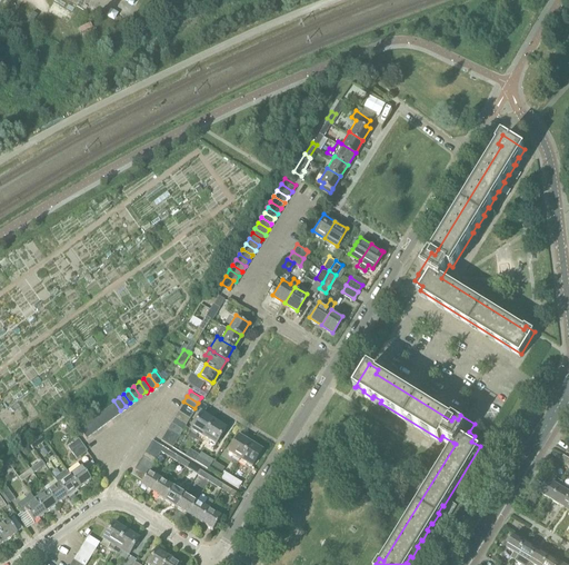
[(109,404),(116,414),(120,410),(113,400),(109,404)]
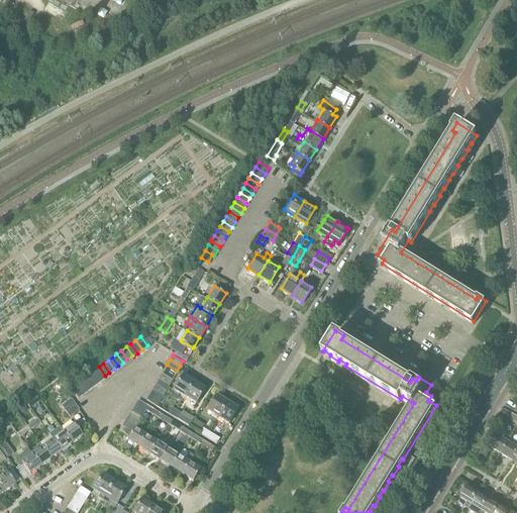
[(163,372),(173,378),(177,371),(167,365),(163,372)]
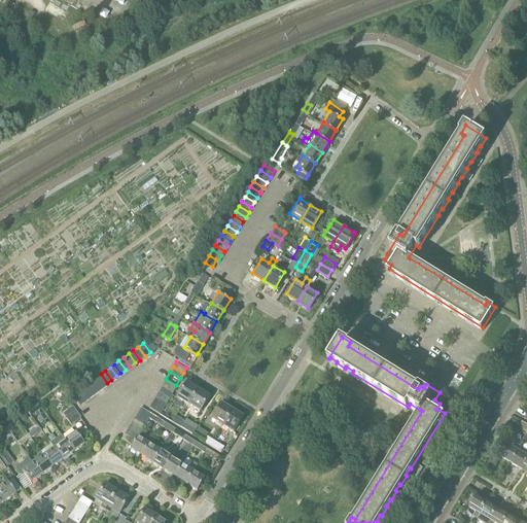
[(96,377),(103,386),(107,383),(101,374),(96,377)]
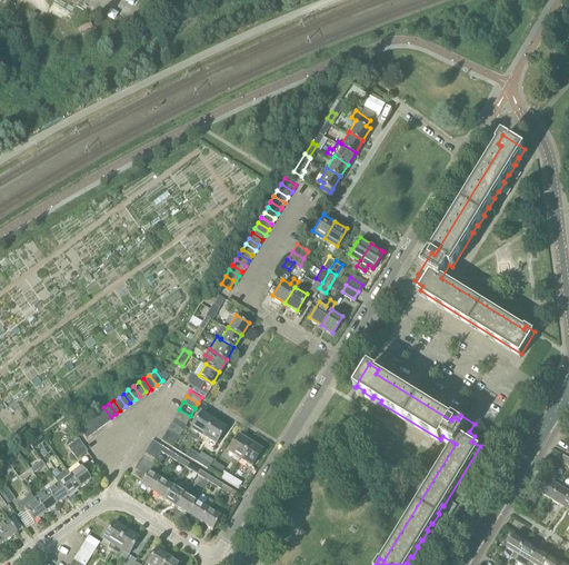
[(99,412),(106,420),(111,417),(103,407),(99,412)]
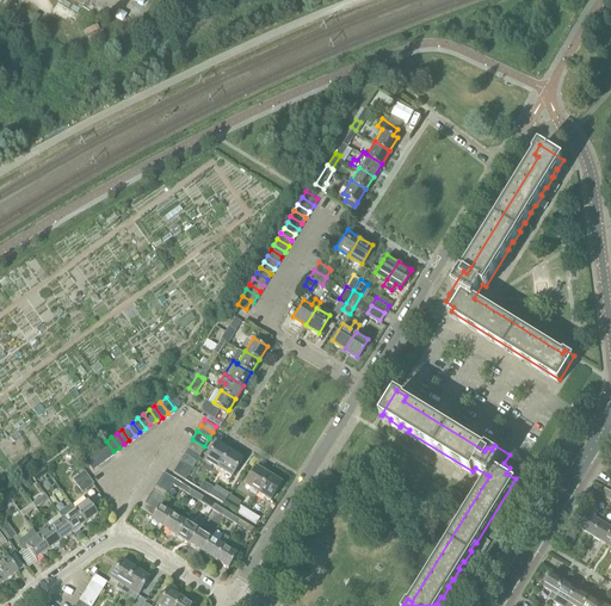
[(199,452),(204,446),(192,439),(187,445),(199,452)]
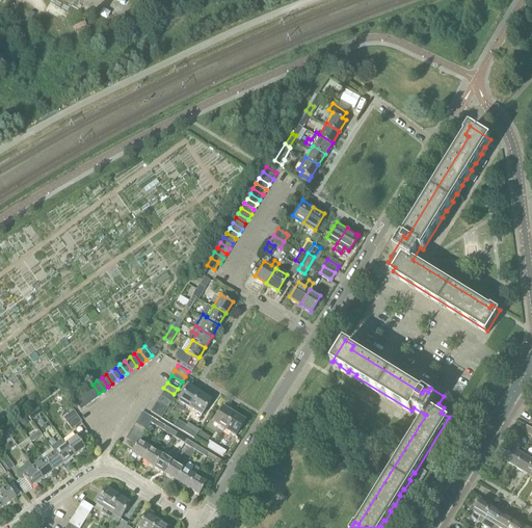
[(200,390),(188,384),(179,398),(189,405),(200,390)]
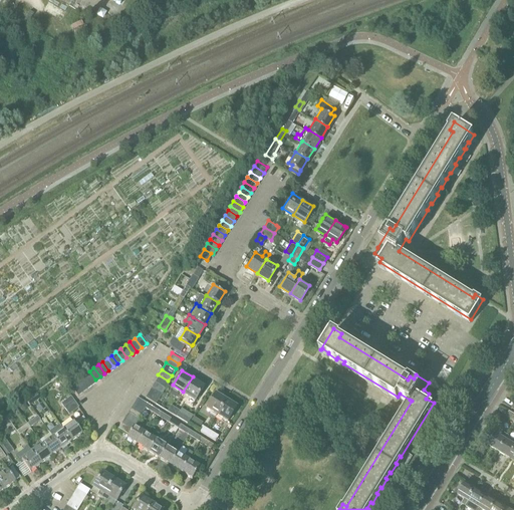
[(85,374),(91,383),(95,379),(89,371),(85,374)]
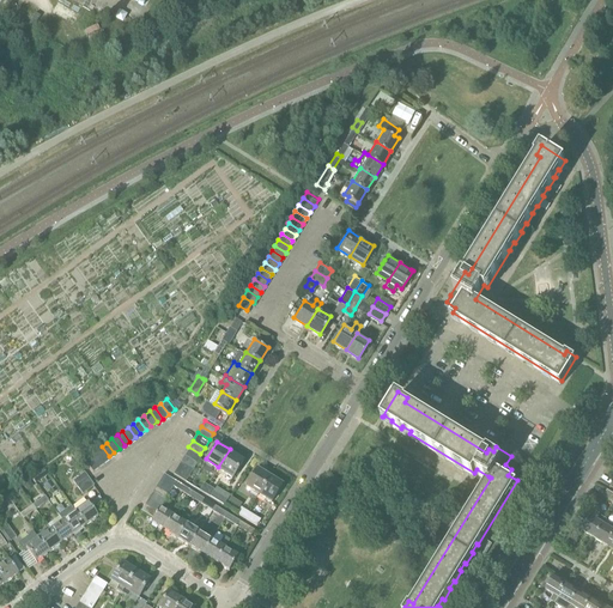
[(102,447),(96,450),(104,461),(109,456),(102,447)]
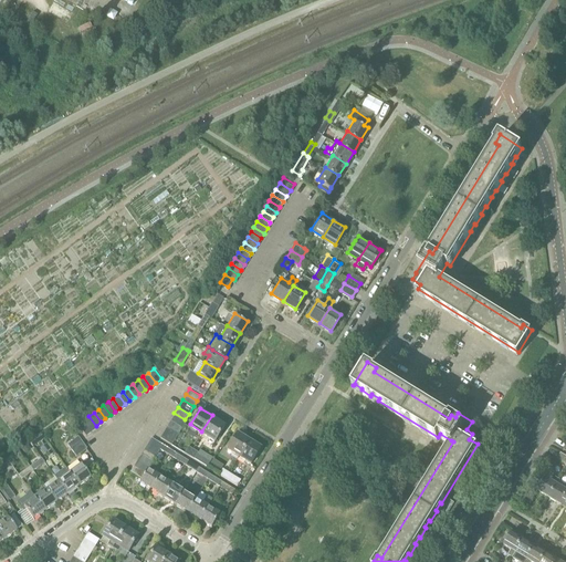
[(170,418),(181,425),(185,419),(174,413),(170,418)]
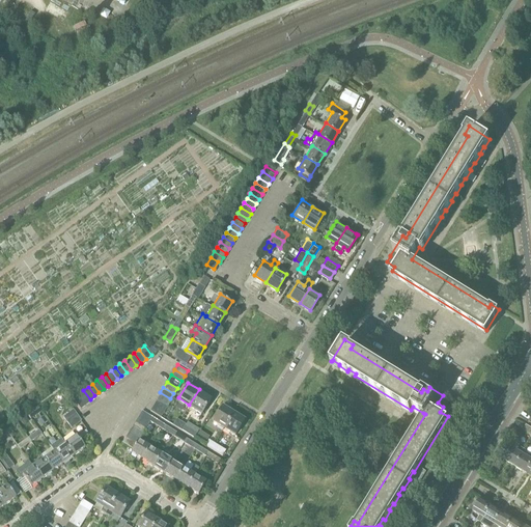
[(199,389),(189,405),(201,412),(211,396),(199,389)]
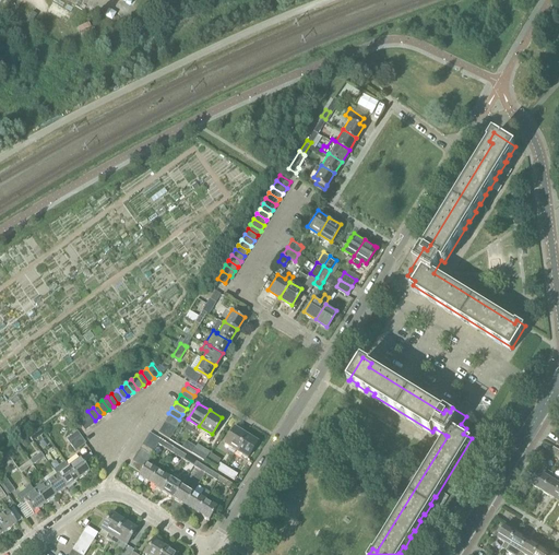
[(95,421),(87,411),(83,414),(90,424),(95,421)]
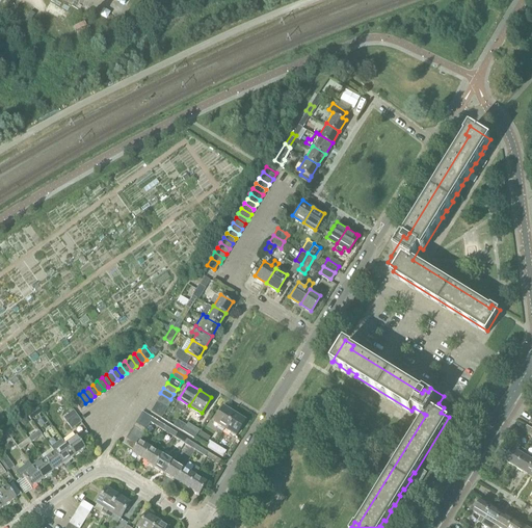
[(160,393),(157,398),(167,404),(170,399),(160,393)]
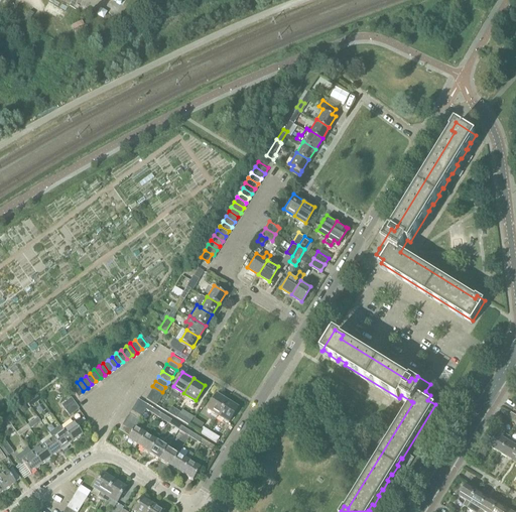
[(83,391),(77,382),(73,385),(79,394),(83,391)]
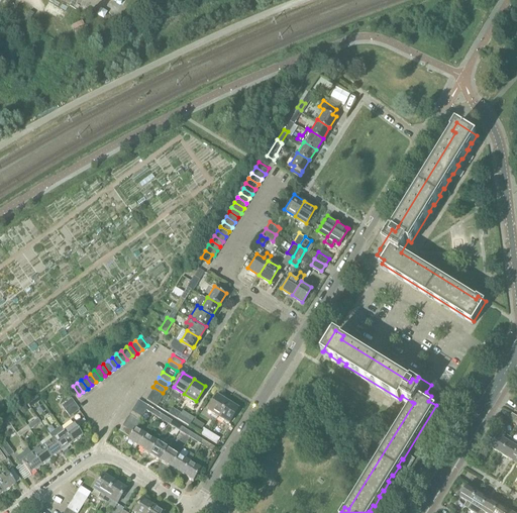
[(163,393),(152,387),(149,392),(160,398),(163,393)]
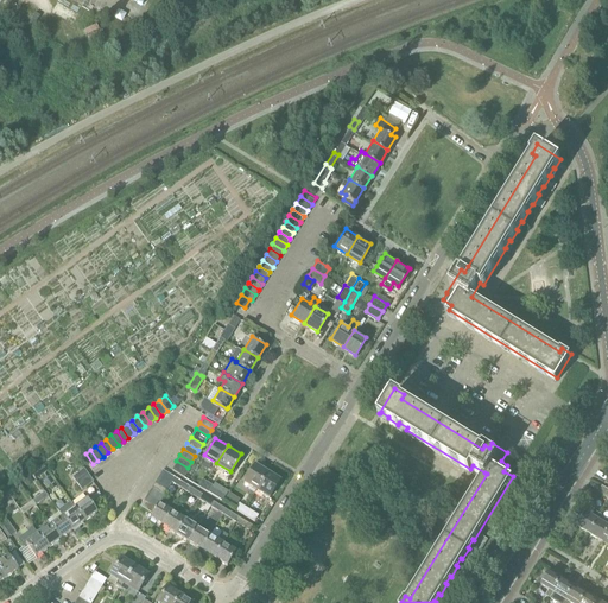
[(31,470),(36,476),(48,467),(44,461),(31,470)]
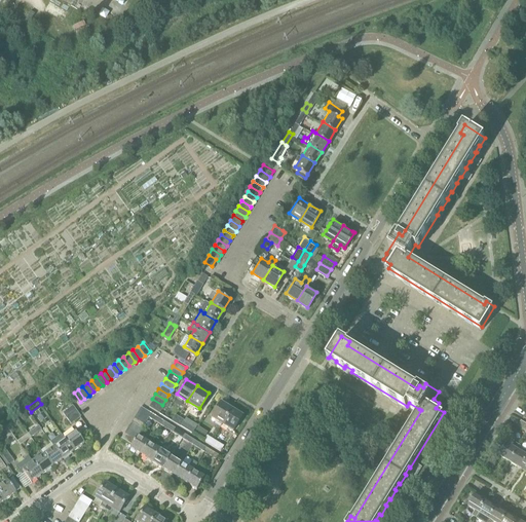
[(162,405),(152,399),(149,404),(159,410),(162,405)]
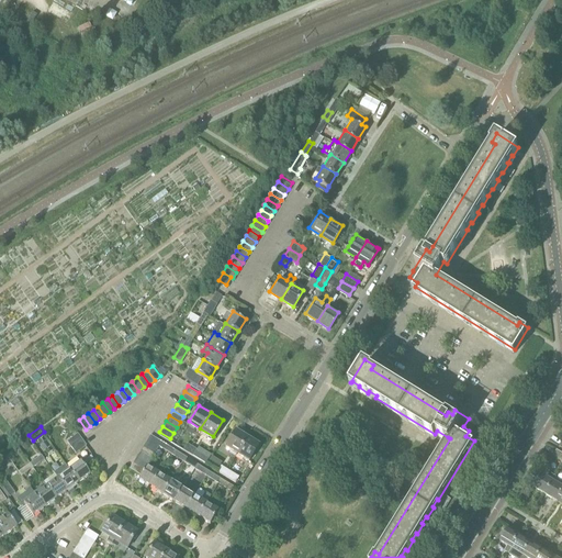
[(237,450),(247,435),(235,427),(225,443),(237,450)]
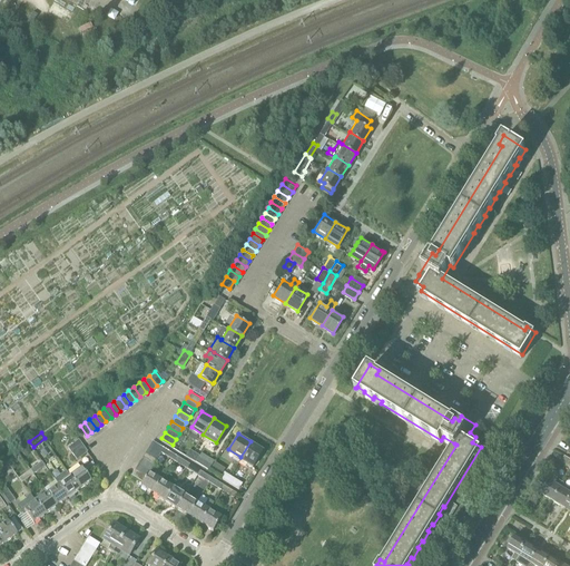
[(77,456),(88,448),(79,436),(68,443),(77,456)]
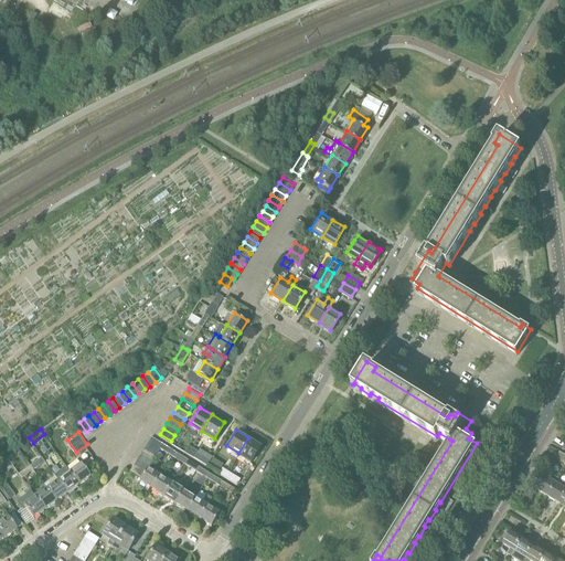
[(159,446),(160,446),(162,441),(151,434),(148,440),(159,446)]
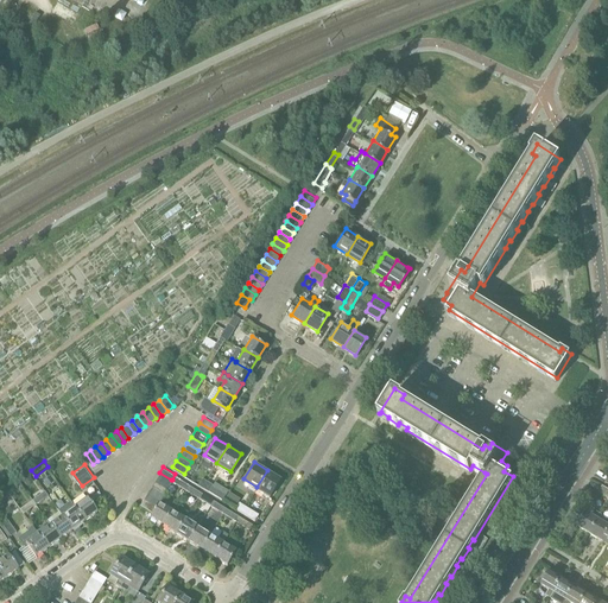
[(279,477),(267,470),(257,487),(270,495),(279,477)]
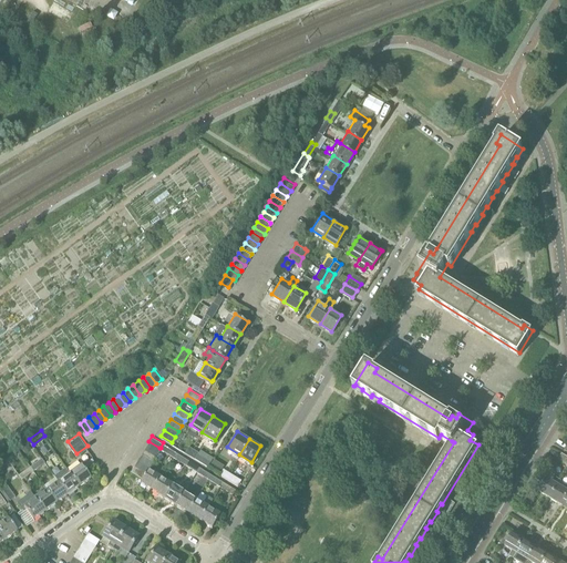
[(145,447),(156,453),(160,448),(148,441),(145,447)]
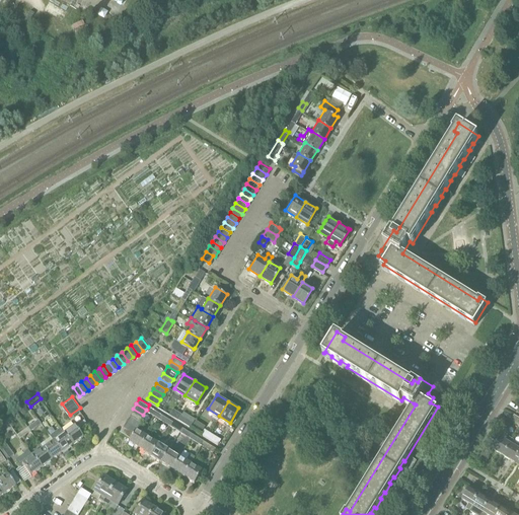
[(149,405),(147,410),(157,416),(160,412),(149,405)]
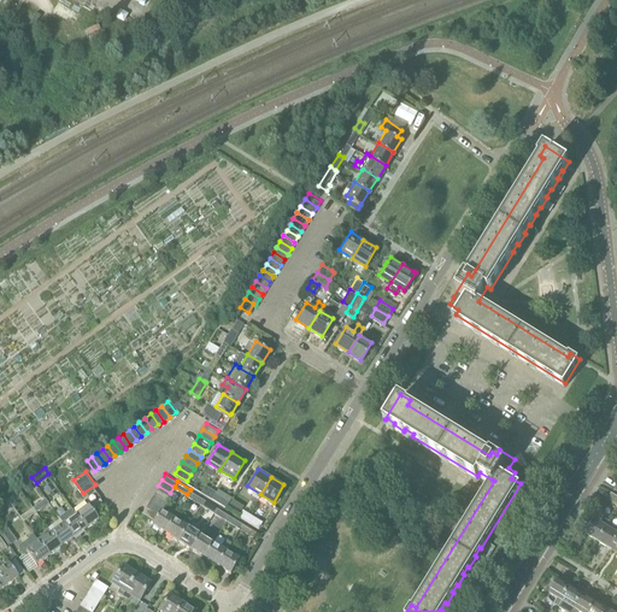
[(154,492),(166,500),(170,493),(158,486),(154,492)]
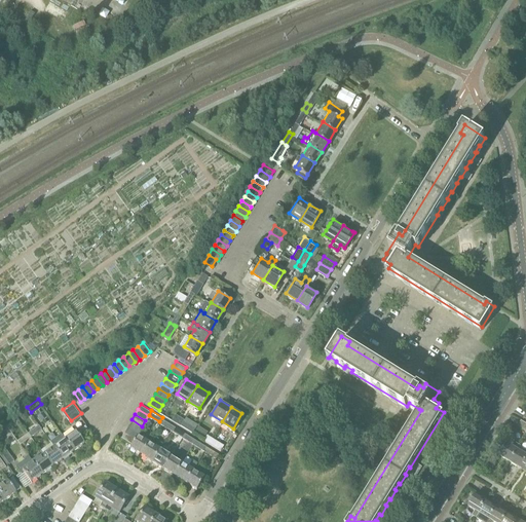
[(162,417),(159,421),(171,427),(173,423),(162,417)]
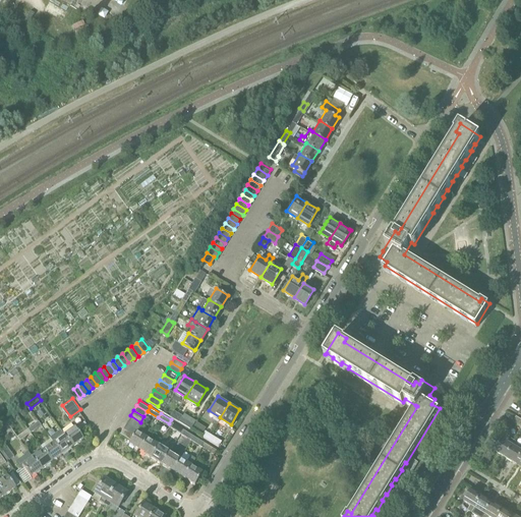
[(126,420),(137,427),(140,422),(130,415),(126,420)]
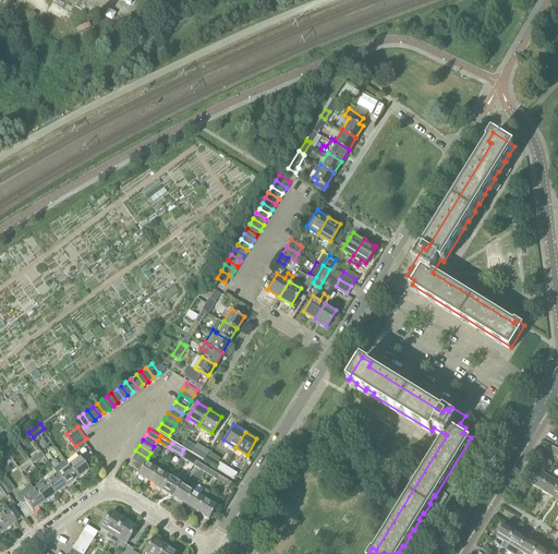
[(193,462),(196,457),(183,449),(181,454),(193,462)]
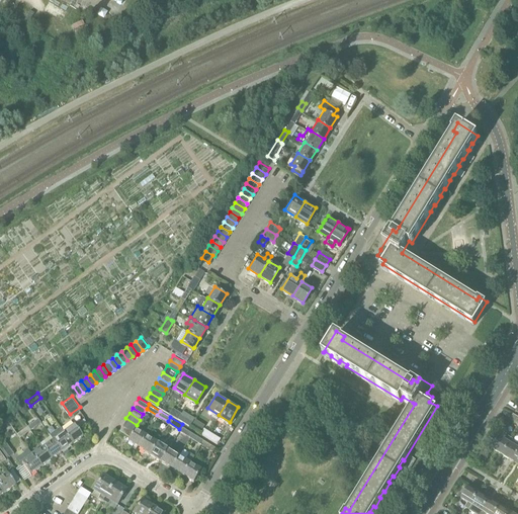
[(137,425),(125,418),(122,423),(134,430),(136,426),(137,425)]
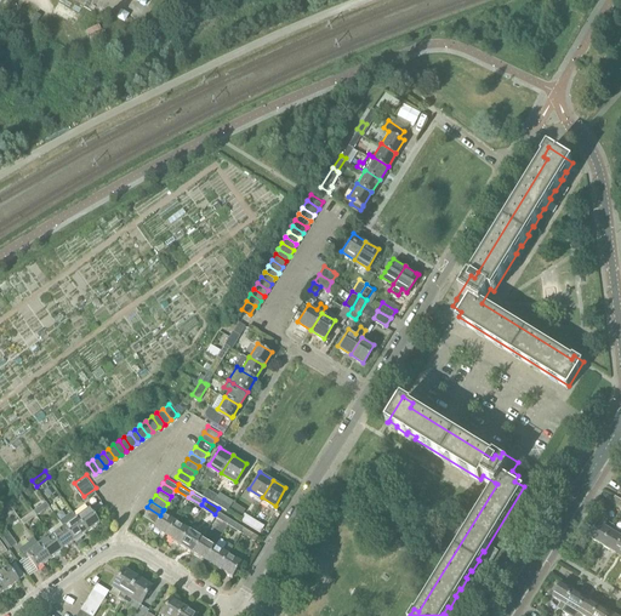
[(40,502),(33,508),(36,513),(44,507),(40,502)]
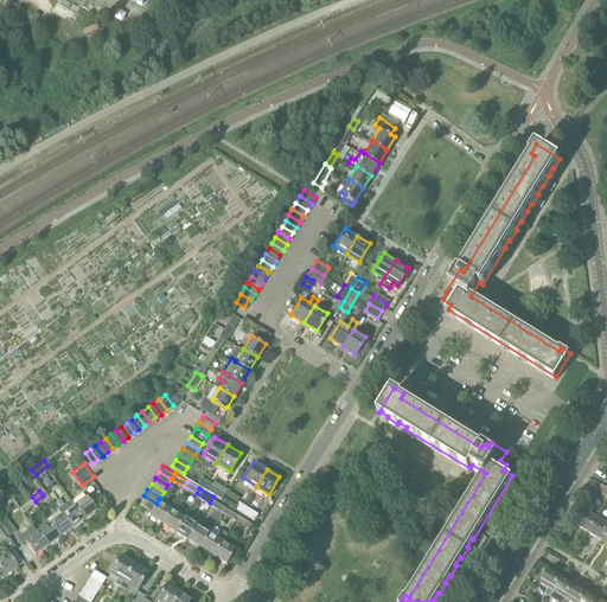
[(88,494),(75,504),(74,504),(84,517),(97,507),(88,494)]
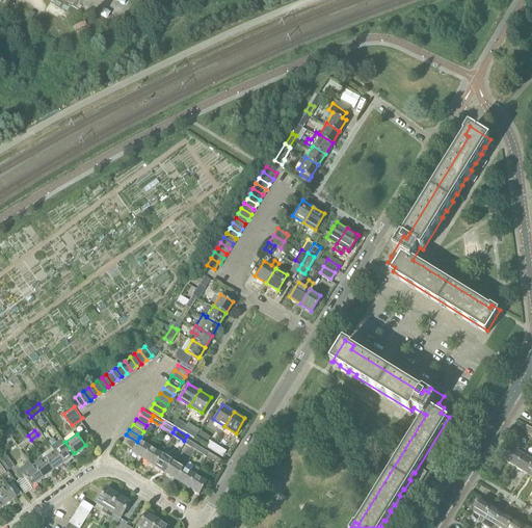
[(137,442),(126,434),(123,441),(133,447),(137,442)]
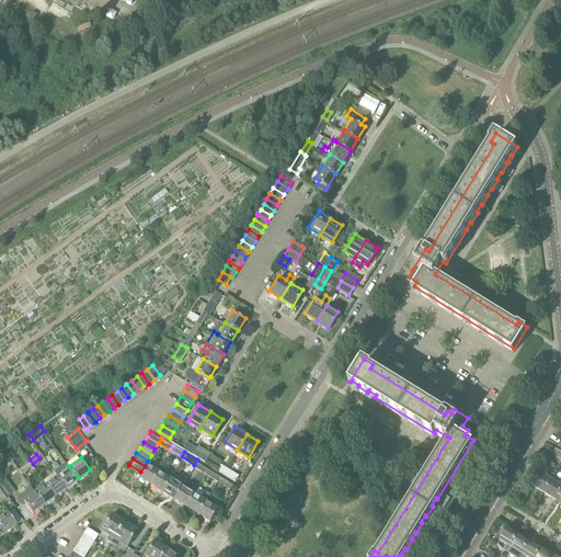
[(54,468),(58,474),(67,487),(78,478),(68,466),(69,466),(65,459),(54,468)]
